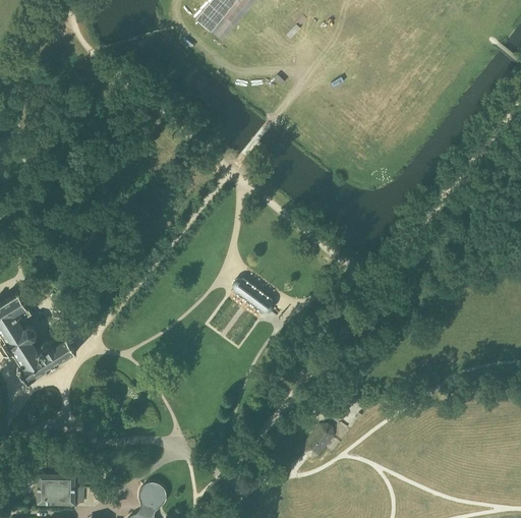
[(271,303),(272,302),(242,280),(241,282),(239,281),(236,281),(234,283),(232,285),(232,287),(233,290),(234,292),(233,294),(263,315),(264,313),(266,314),(269,314),(271,312),(273,310),(273,308),(273,305),(271,303)]
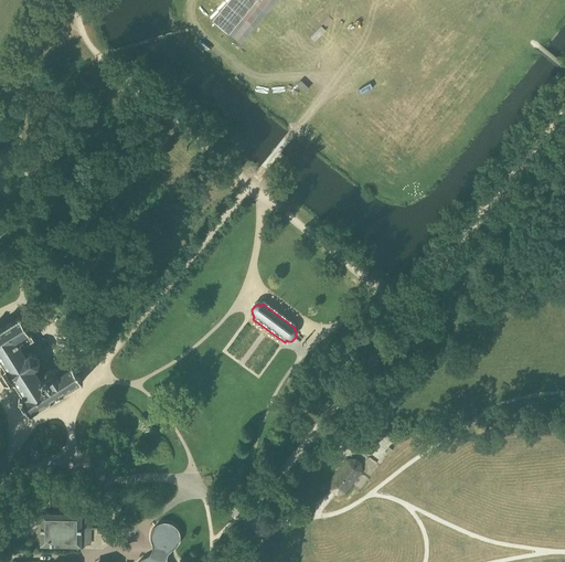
[(19,319),(19,320),(19,321),(0,331),(0,361),(6,371),(3,373),(2,372),(1,372),(0,373),(1,373),(0,373),(0,381),(3,388),(9,389),(10,389),(11,389),(12,388),(12,386),(14,384),(23,400),(19,399),(19,403),(21,403),(20,409),(24,415),(29,416),(29,419),(32,420),(33,415),(50,405),(51,405),(52,405),(52,404),(52,403),(60,399),(61,400),(62,399),(62,398),(81,385),(82,385),(83,385),(84,384),(83,383),(82,383),(77,378),(78,377),(77,375),(76,375),(73,370),(74,370),(74,369),(73,368),(72,368),(71,369),(59,378),(55,373),(51,372),(46,375),(45,378),(45,379),(42,381),(35,372),(39,370),(40,363),(36,358),(29,356),(27,358),(22,351),(34,343),(31,337),(31,336),(31,335),(30,335),(29,335),(25,329),(27,328),(25,327),(24,327),(21,321),(21,320),(21,319),(20,319),(19,319)]
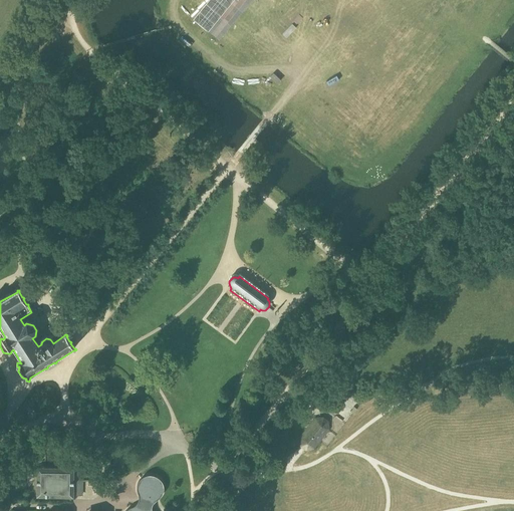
[(299,441),(300,449),(300,450),(305,454),(306,454),(314,453),(314,452),(329,433),(330,432),(329,424),(324,420),(323,420),(315,420),(299,441)]
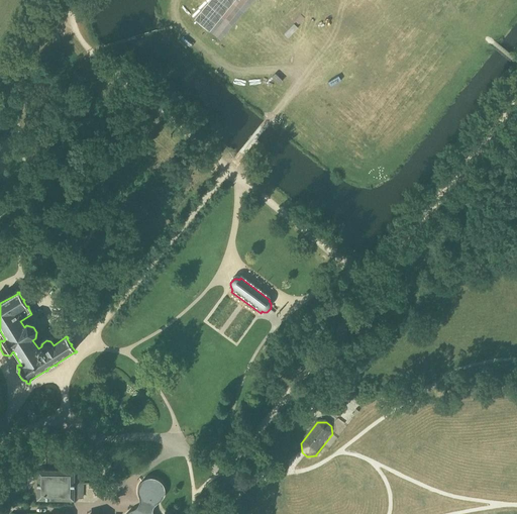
[(74,501),(75,477),(75,474),(37,473),(37,502),(74,503),(74,501)]
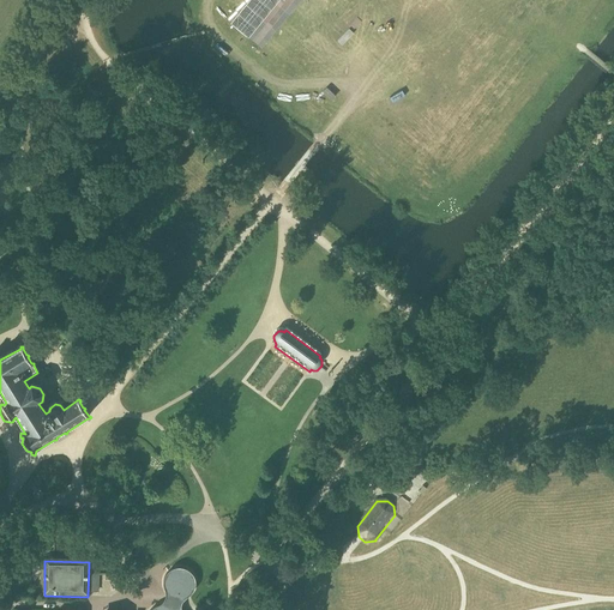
[(100,595),(100,566),(89,566),(88,595),(100,595)]
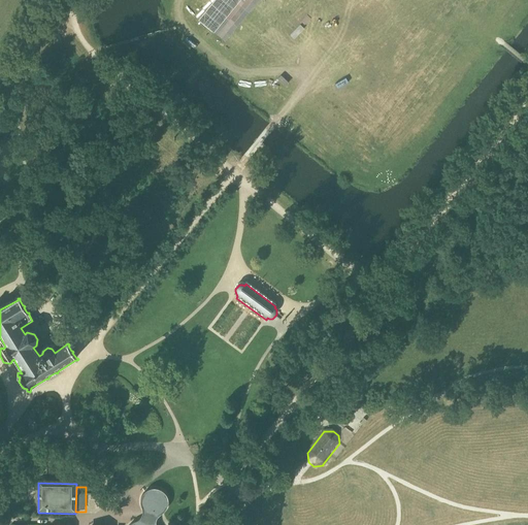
[(141,520),(139,523),(137,523),(136,524),(155,524),(156,521),(158,518),(160,517),(163,515),(166,513),(168,507),(169,502),(167,498),(165,495),(162,492),(158,491),(153,491),(149,492),(145,495),(143,497),(141,501),(142,505),(143,510),(143,514),(143,517),(141,520)]
